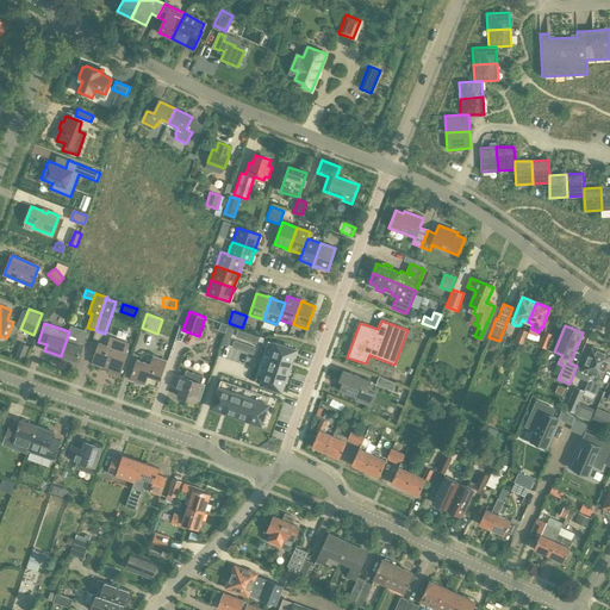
[(80,334),(81,330),(70,327),(69,331),(61,356),(78,362),(82,347),(80,346),(81,343),(83,343),(86,336),(80,334)]
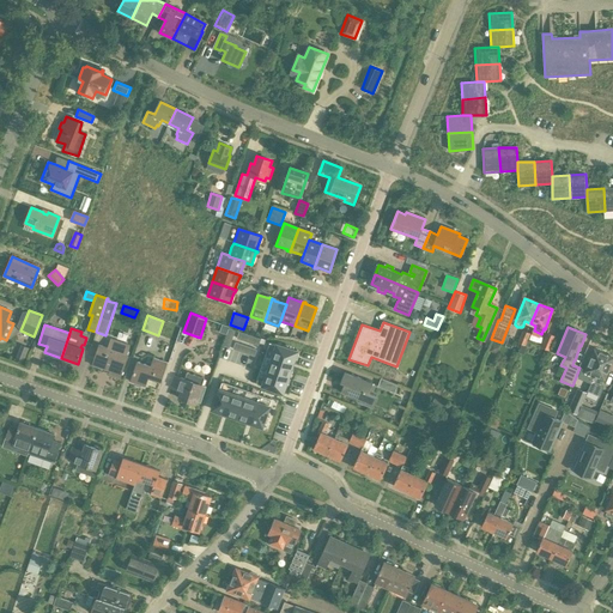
[(226,335),(223,345),(230,347),(236,331),(229,328),(226,335)]
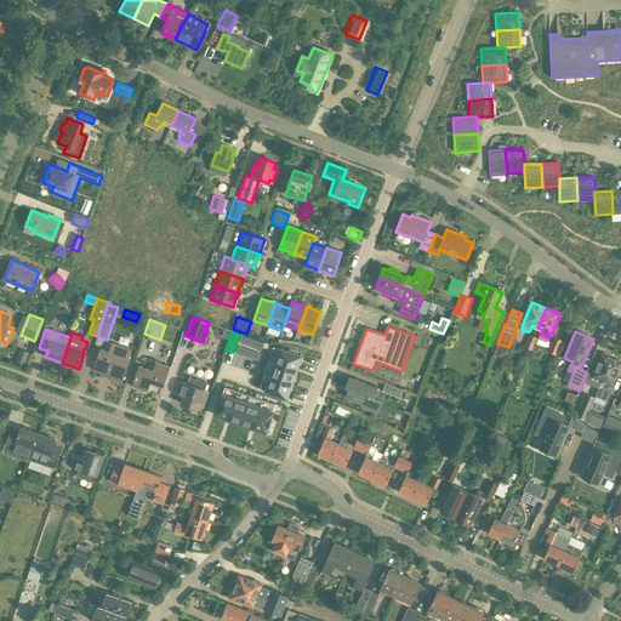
[(535,345),(537,337),(529,335),(527,341),(535,345)]
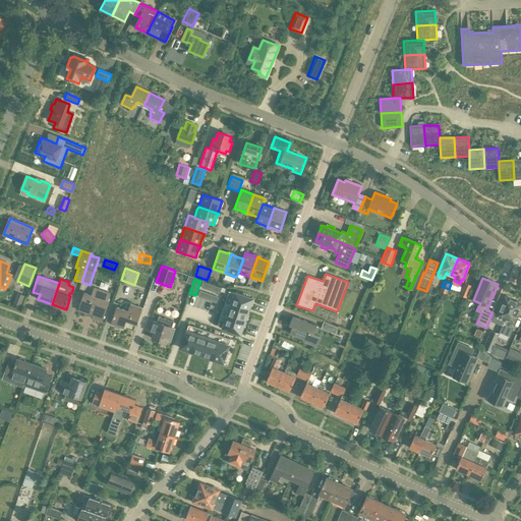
[(204,282),(201,287),(220,294),(222,288),(204,282)]
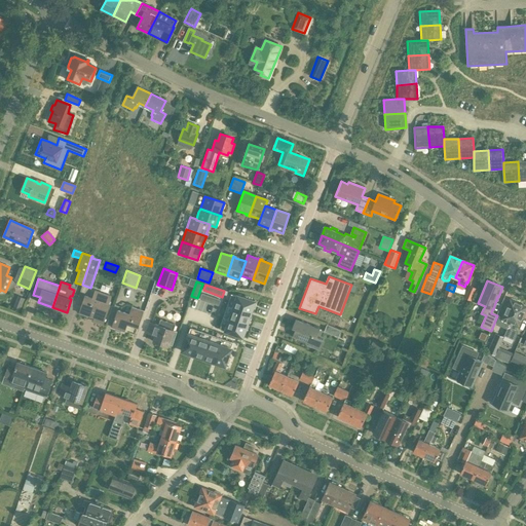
[(472,301),(477,289),(470,286),(464,297),(472,301)]
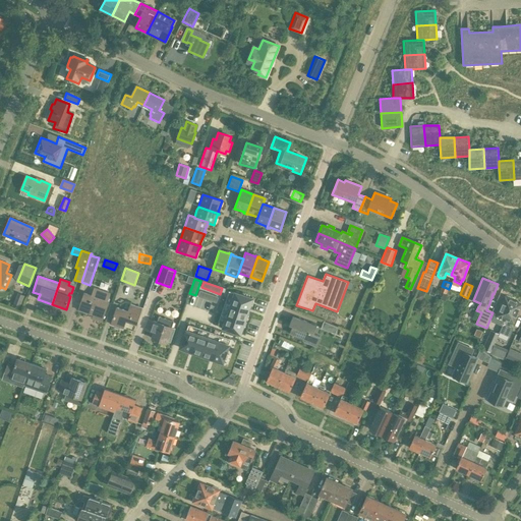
[(92,295),(84,293),(78,309),(88,312),(89,308),(96,310),(93,317),(102,321),(108,301),(107,301),(110,293),(94,288),(92,295)]
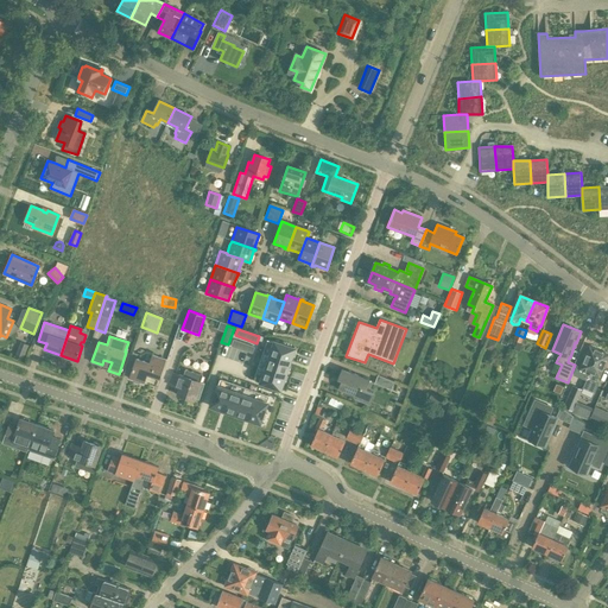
[(234,340),(232,346),(253,354),(255,347),(234,340)]
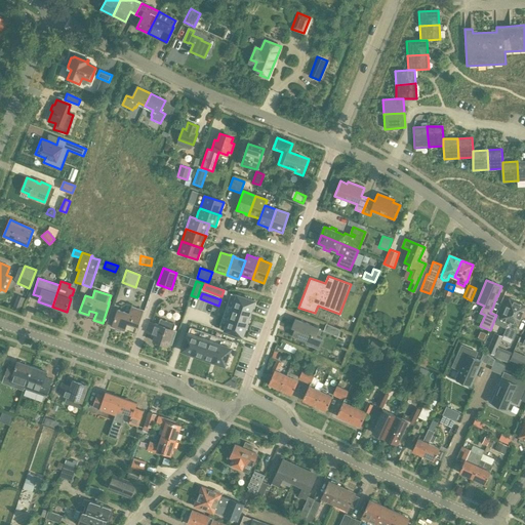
[(231,293),(218,328),(242,336),(254,301),(231,293)]
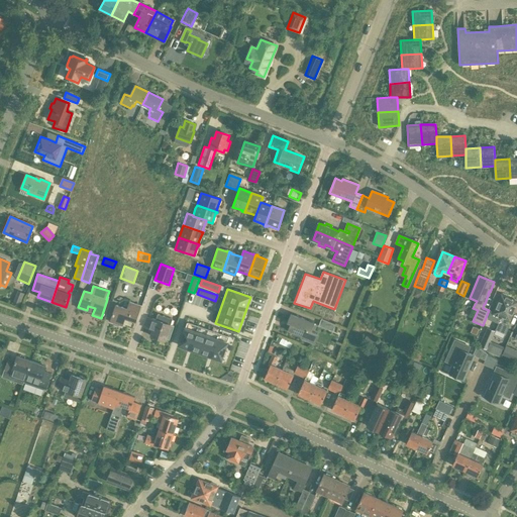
[(491,310),(488,318),(499,323),(500,322),(510,299),(508,298),(508,297),(505,296),(504,296),(502,295),(495,312),(491,310)]
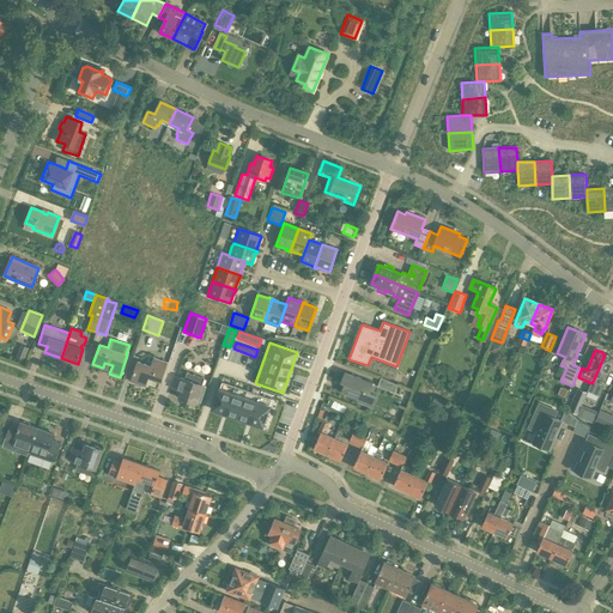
[(20,351),(17,360),(24,363),(28,353),(20,351)]
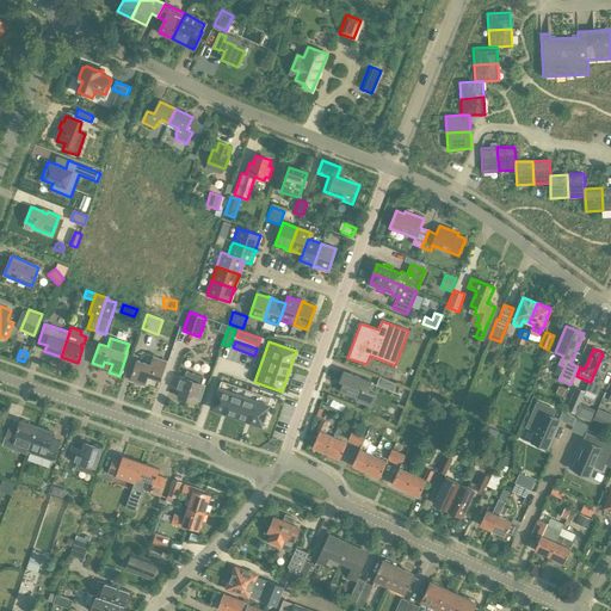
[(590,382),(586,392),(593,395),(597,396),(602,386),(599,384),(603,378),(610,359),(610,356),(609,355),(606,353),(605,353),(603,353),(591,381),(590,382)]
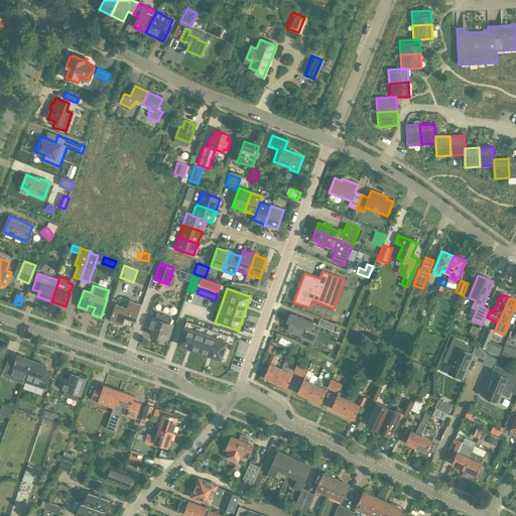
[(135,321),(140,305),(129,301),(127,308),(116,304),(110,321),(122,326),(124,317),(135,321)]
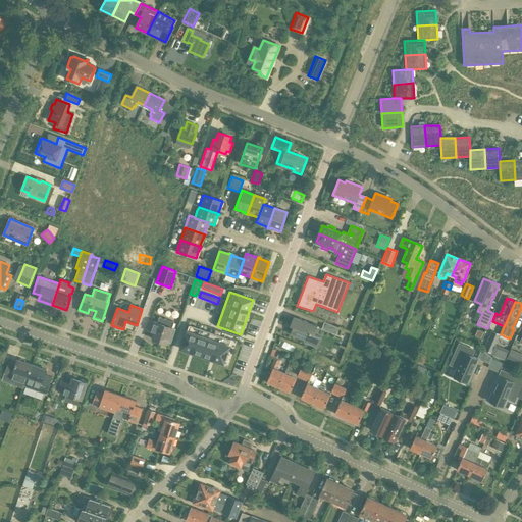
[(157,323),(149,320),(145,330),(150,331),(154,333),(152,338),(167,344),(168,342),(171,343),(175,329),(172,328),(174,322),(159,317),(157,323)]
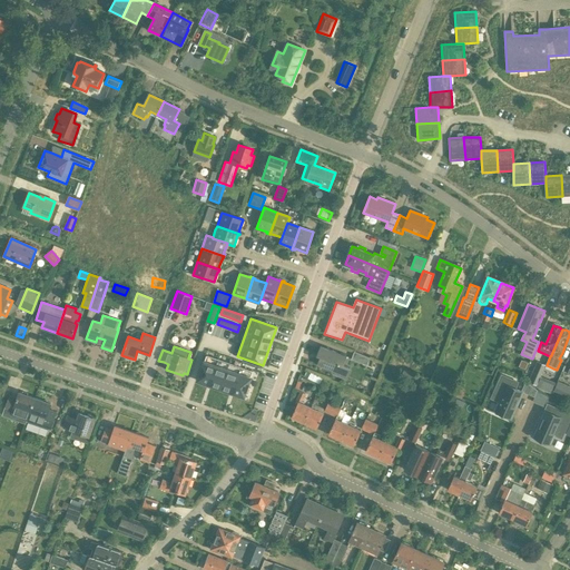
[(321,346),(316,355),(320,356),(317,364),(335,372),(334,374),(338,376),(343,379),(347,367),(343,365),(346,356),(321,346)]
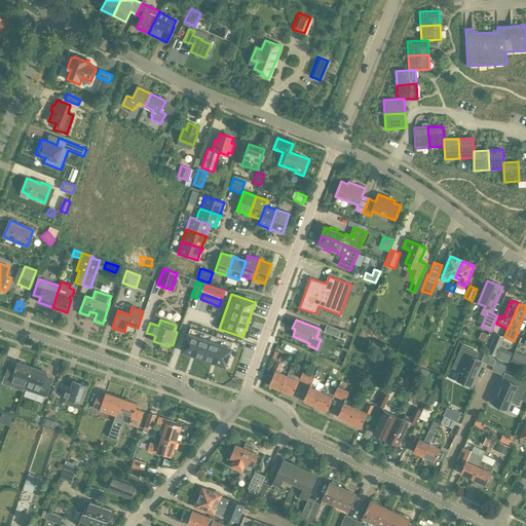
[(338,337),(341,330),(327,324),(324,331),(338,337)]
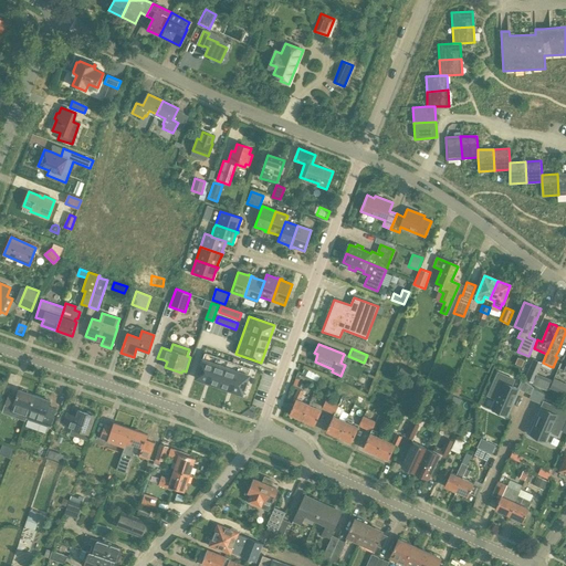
[(205,353),(196,378),(242,394),(243,390),(247,391),(249,385),(245,384),(251,368),(205,353)]
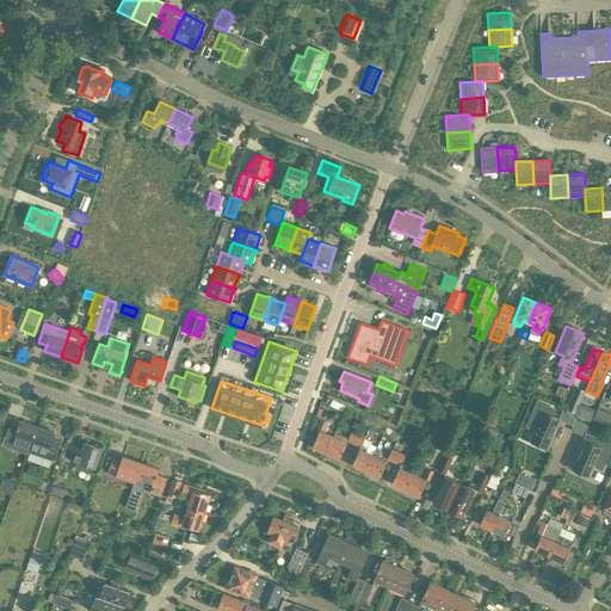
[(576,388),(568,409),(576,413),(579,407),(580,403),(585,392),(576,388)]
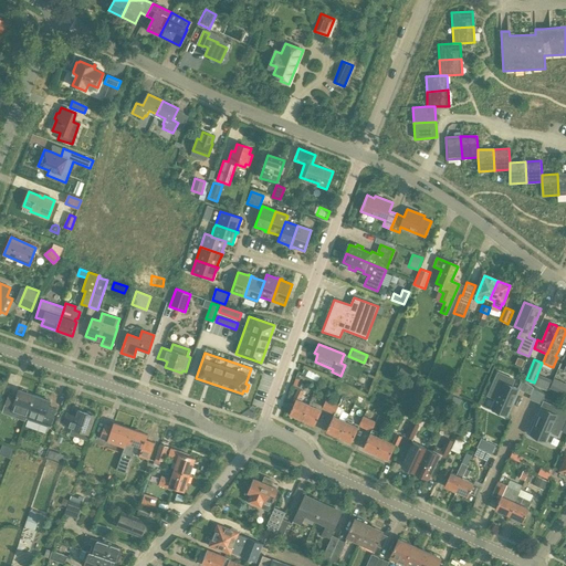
[(409,377),(411,371),(401,367),(399,373),(409,377)]
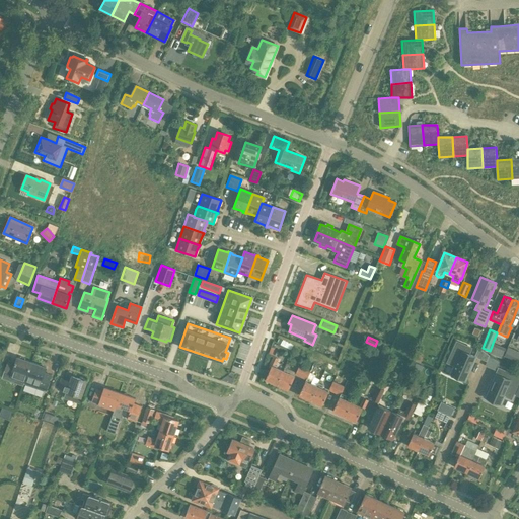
[(291,350),(294,344),(283,339),(280,345),(291,350)]
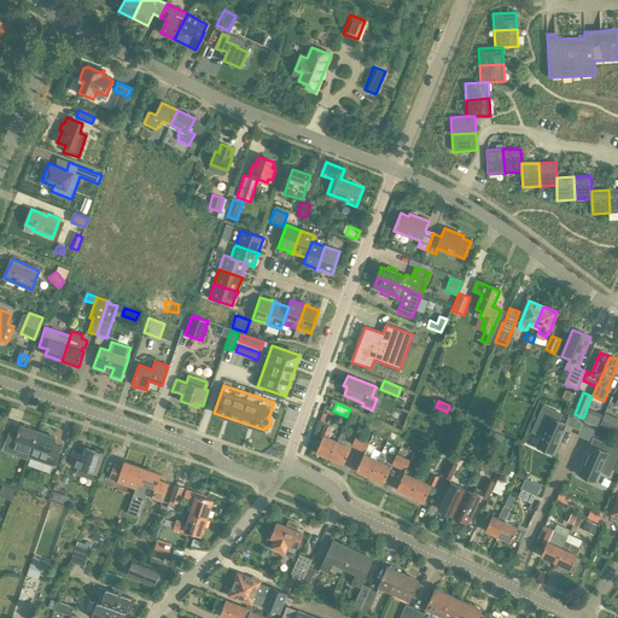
[(560,442),(559,441),(566,425),(558,420),(561,412),(543,404),(535,421),(544,426),(536,445),(540,447),(540,448),(549,453),(549,452),(554,453),(555,450),(557,452),(560,442)]
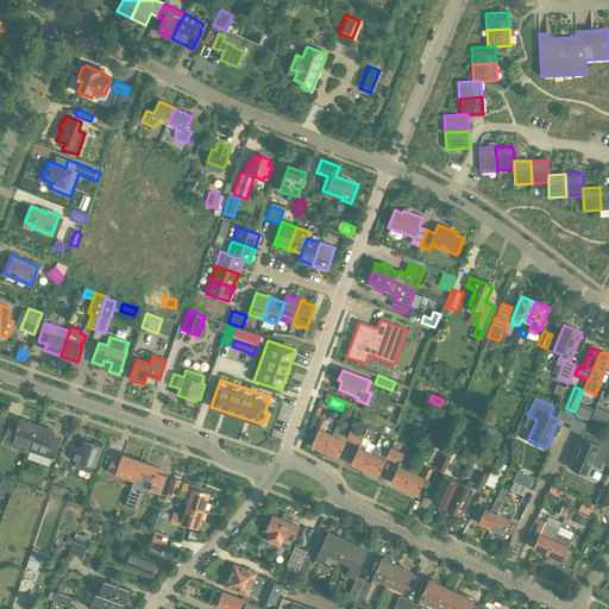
[(563,409),(558,419),(571,424),(575,418),(563,409)]
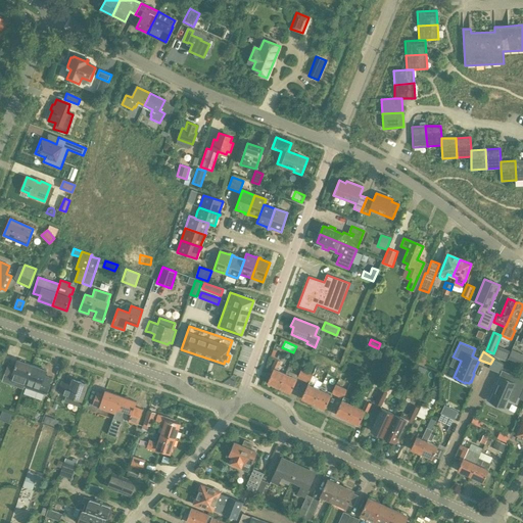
[(422,355),(418,364),(423,366),(427,358),(422,355)]
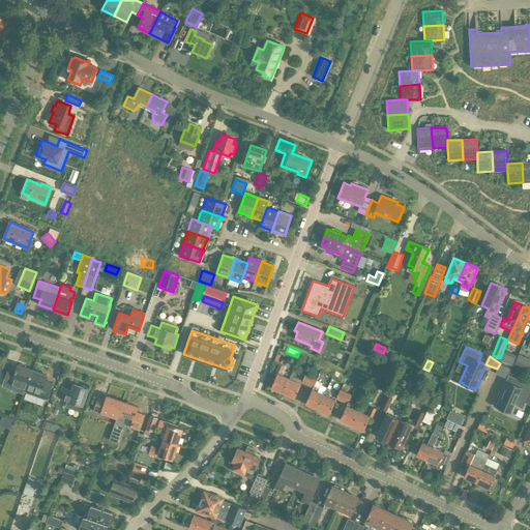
[(283,393),(289,380),(280,375),(284,366),(280,364),(274,375),(276,376),(271,388),(283,393)]
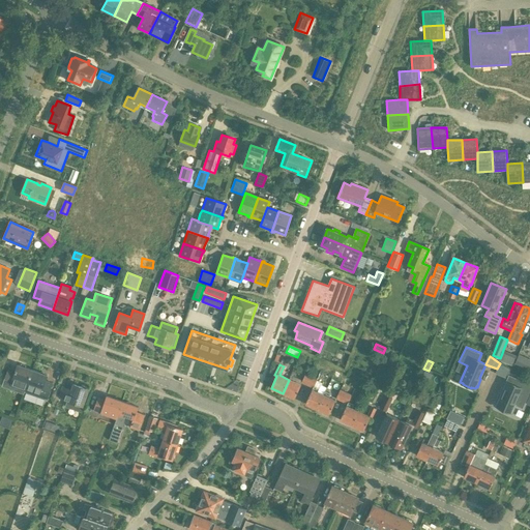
[(24,393),(25,391),(32,371),(18,365),(16,371),(8,369),(5,380),(12,382),(13,378),(18,380),(13,390),(24,393)]
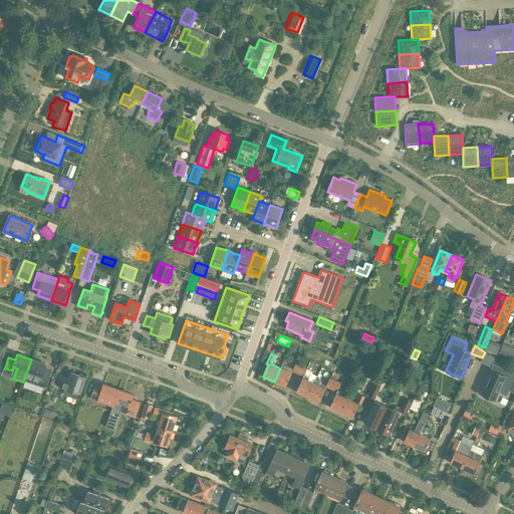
[(45,387),(46,382),(50,372),(44,369),(45,364),(31,359),(24,379),(38,384),(45,387)]
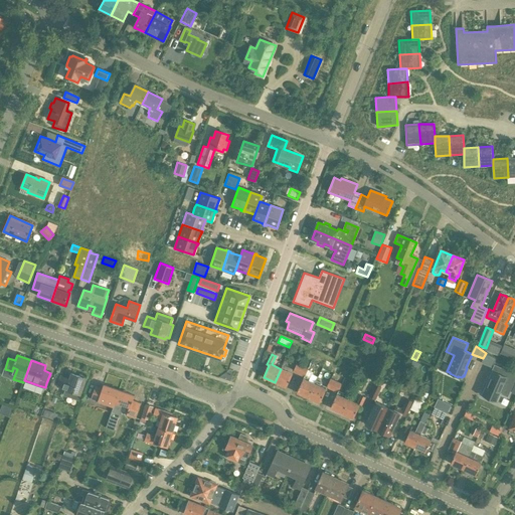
[(410,367),(417,370),(420,364),(412,360),(410,367)]
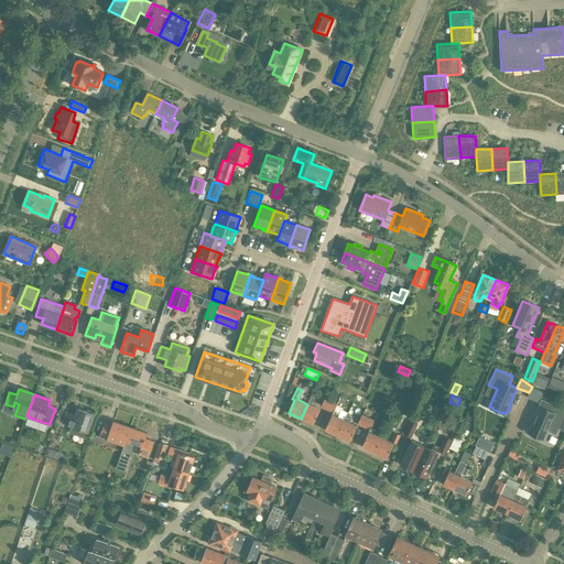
[(232,397),(229,409),(241,411),(243,399),(232,397)]
